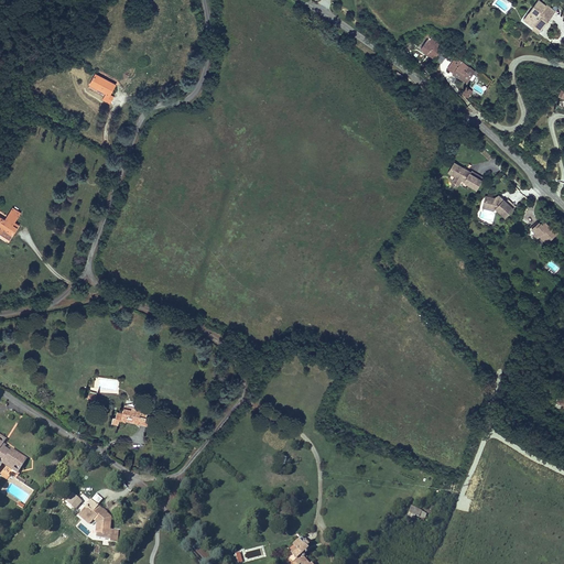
[(539,1),(533,9),(535,10),(530,15),(529,14),(524,20),(534,28),(535,26),(541,31),(544,26),(541,23),(544,20),(548,22),(555,12),(546,4),(545,6),(539,1)]
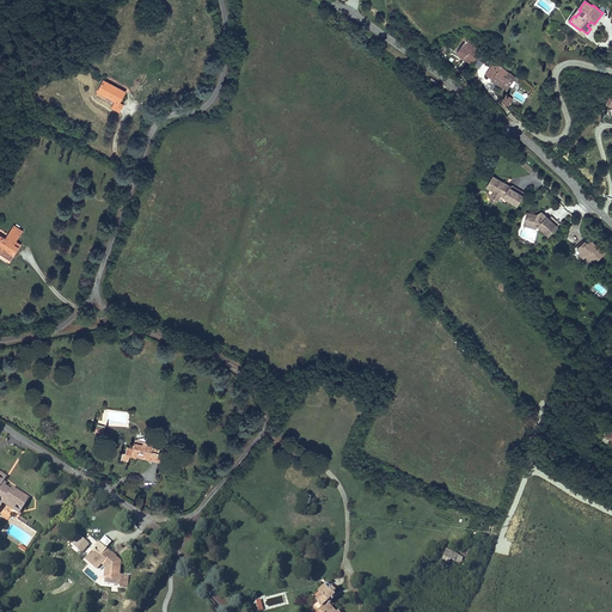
[(466,36),(461,40),(464,42),(466,40),(481,51),(483,49),(466,36)]
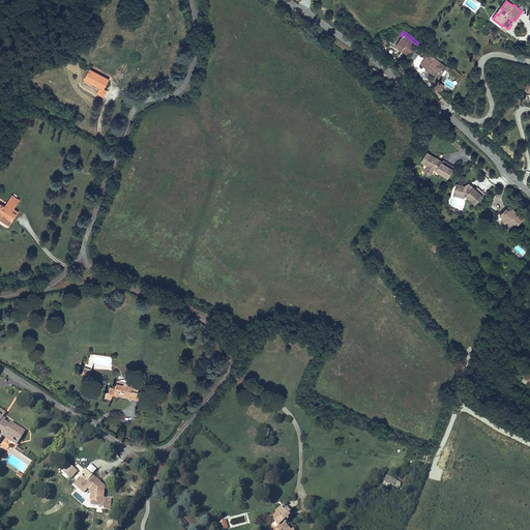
[(416,46),(404,36),(396,46),(409,55),(416,46)]
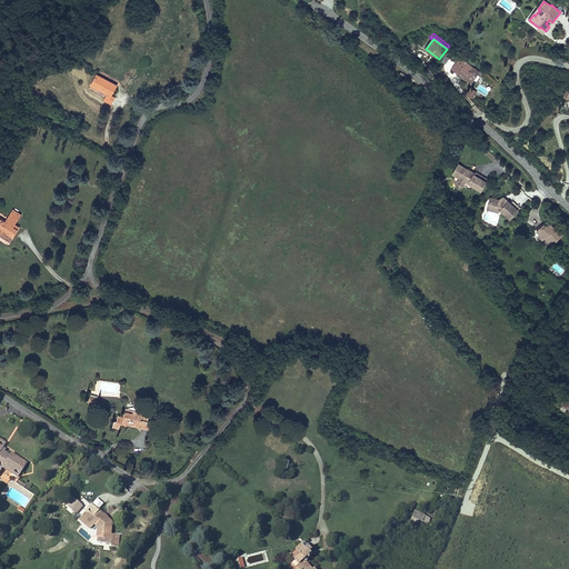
[(417,48),(420,45),(415,40),(410,47),(415,50),(417,48)]
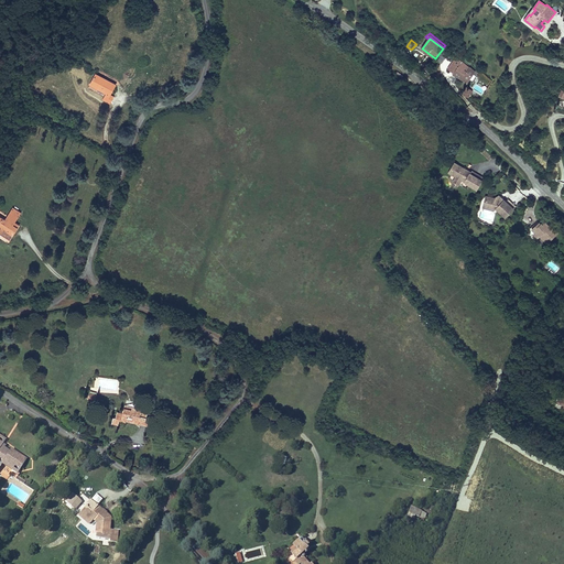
[(442,64),(446,56),(441,53),(436,61),(442,64)]
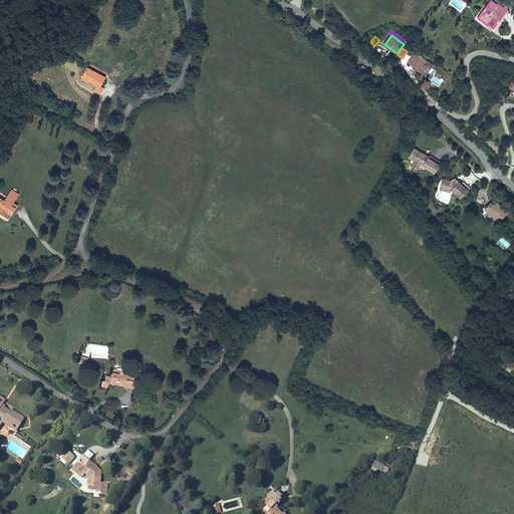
[(423,56),(417,52),(409,62),(427,75),(434,65),(429,61),(428,62),(422,57),(423,56)]
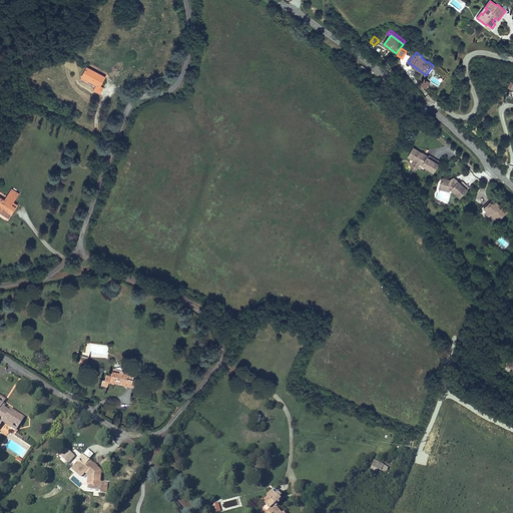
[(88,67),(83,77),(97,85),(94,91),(100,94),(103,88),(101,86),(105,77),(88,67)]
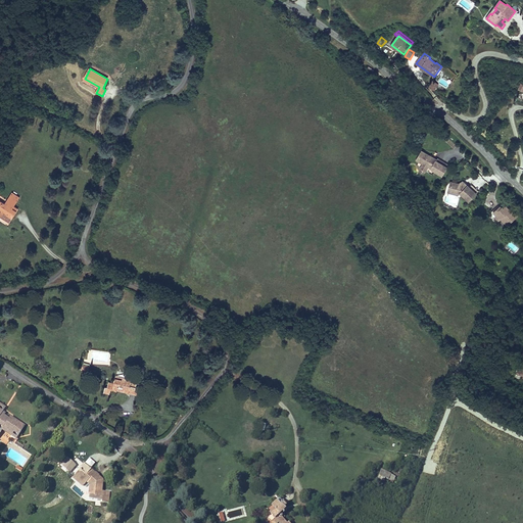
[(438,84),(433,81),(430,87),(435,90),(438,84)]
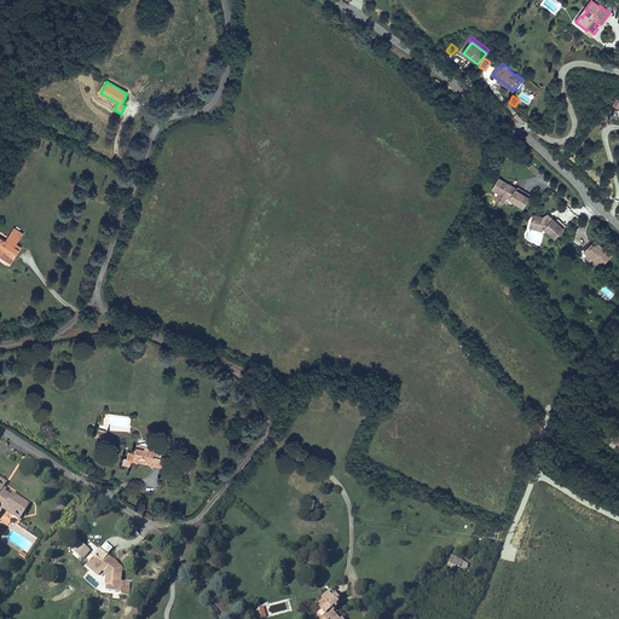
[(497,190),(498,187),(496,186),(499,180),(501,181),(503,180),(498,178),(492,187),(497,190)]
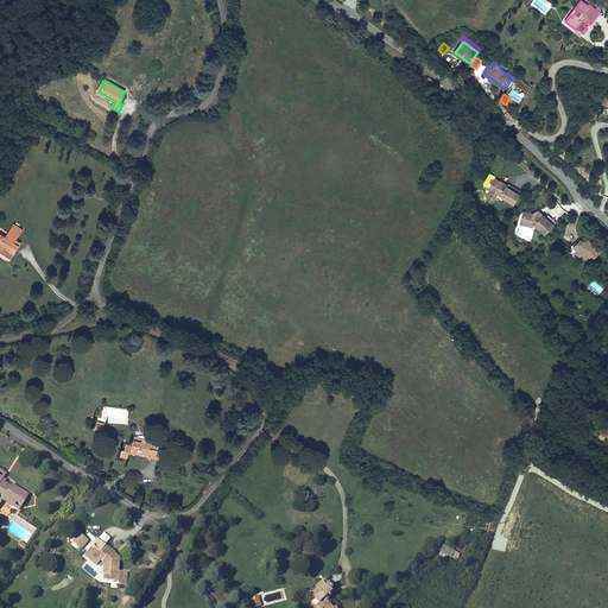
[(519,194),(506,187),(505,185),(505,187),(504,184),(501,184),(499,183),(500,182),(496,181),(495,181),(494,177),(492,178),(491,177),(487,183),(489,184),(488,187),(493,190),(491,192),(496,196),(498,195),(504,194),(505,198),(513,203),(519,194)]
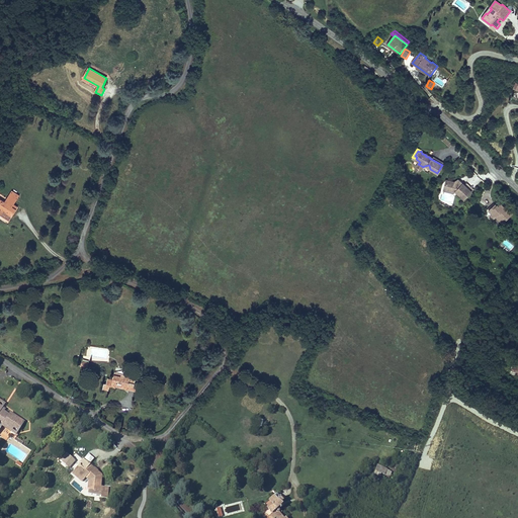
[(443,163),(433,157),(432,158),(431,159),(442,165),(443,163)]
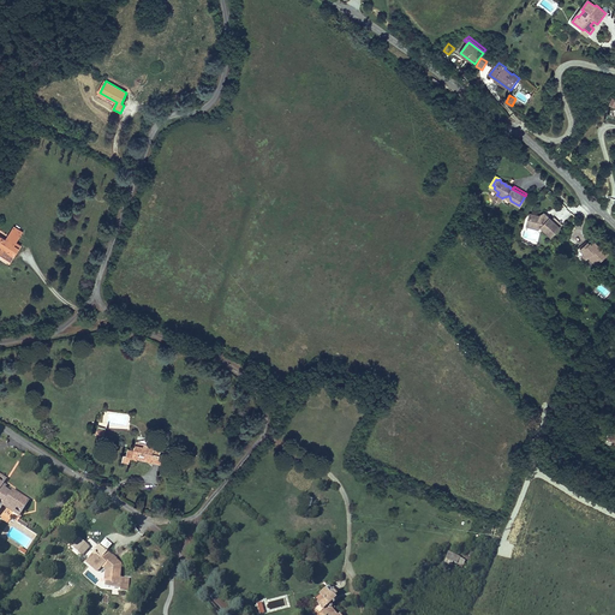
[(559,227),(549,218),(544,213),(541,216),(533,214),(527,218),(530,220),(527,225),(538,228),(539,227),(549,237),(559,227)]
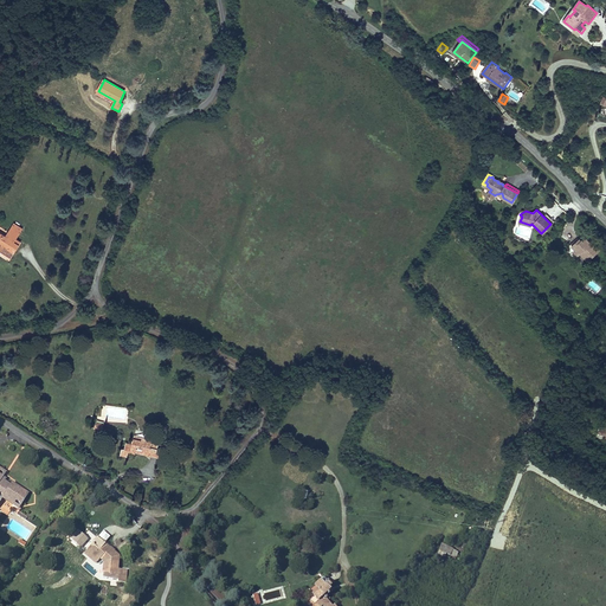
[(553,223),(547,216),(541,214),(550,224),(553,223)]
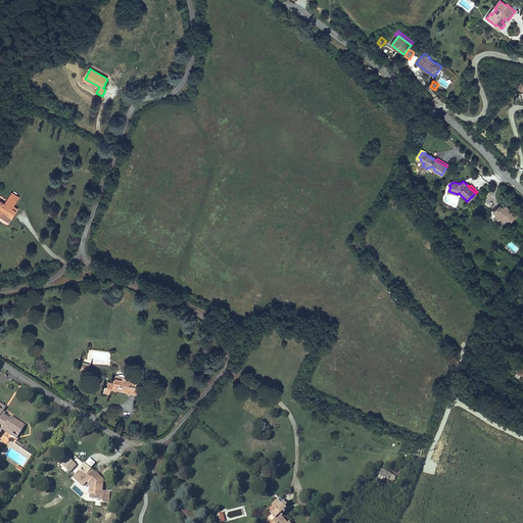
[(11,208),(13,205),(19,197),(12,193),(5,204),(0,200),(0,217),(9,223),(16,211),(11,208)]
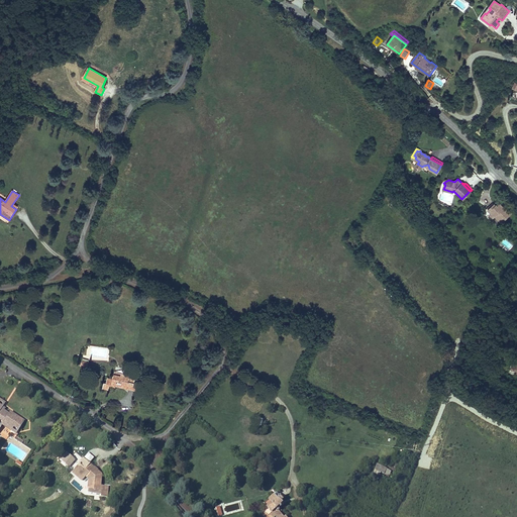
[(494,204),(488,210),(492,214),(490,215),(493,219),(496,216),(502,223),(511,214),(507,209),(505,211),(503,209),(505,208),(499,202),(496,205),(494,204)]
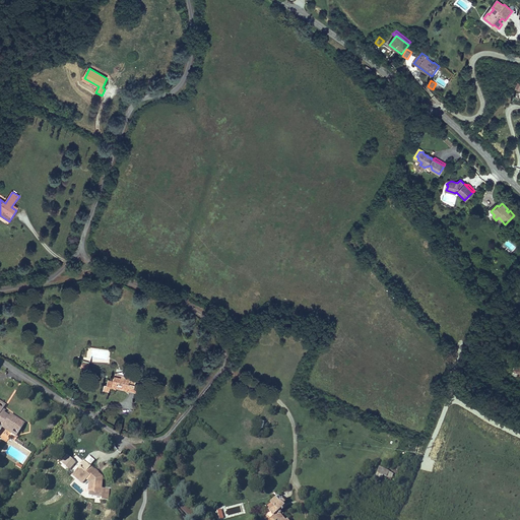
[(109,381),(108,385),(105,385),(104,390),(110,392),(111,387),(117,388),(117,385),(128,387),(128,390),(137,393),(139,385),(136,384),(136,381),(130,380),(130,377),(126,376),(125,378),(115,377),(114,382),(109,381)]
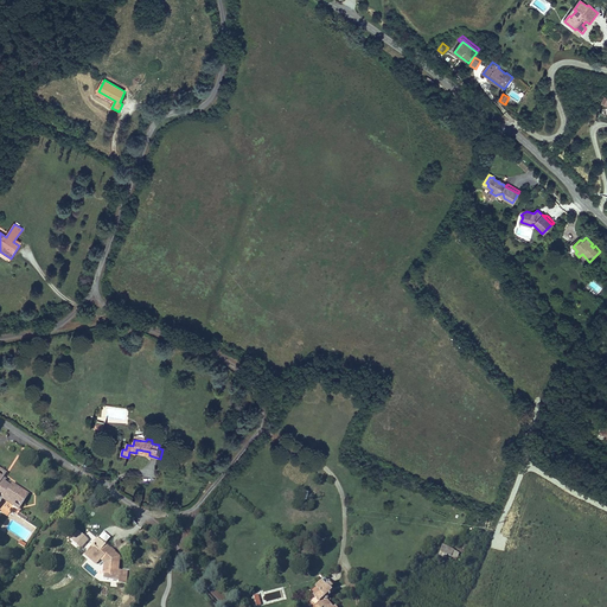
[(0,470),(0,494),(4,497),(14,505),(16,503),(20,506),(27,496),(12,485),(10,486),(4,483),(2,484),(0,481),(2,479),(0,477),(0,472),(1,471),(0,470)]
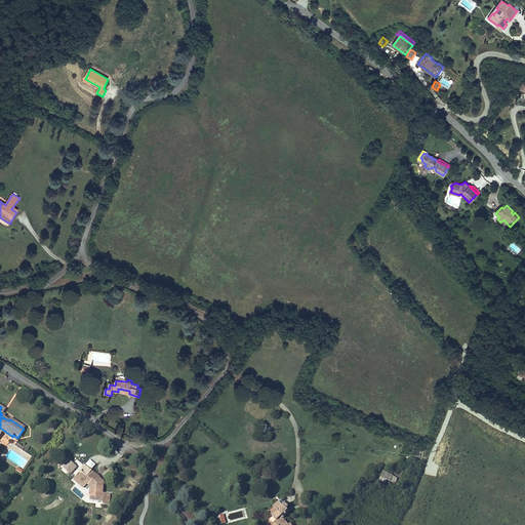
[(12,437),(3,430),(2,432),(15,441),(16,440),(12,437)]
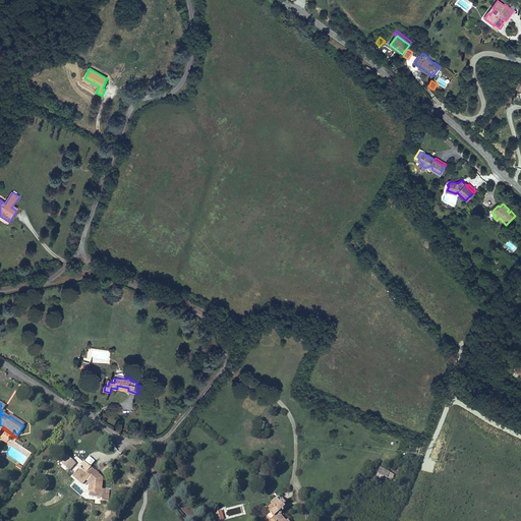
[(72,461),(67,456),(61,463),(66,468),(72,461)]
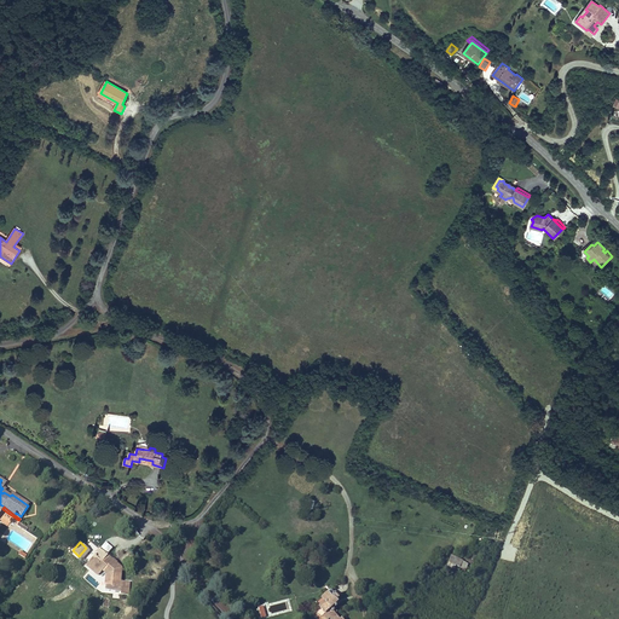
[(91,551),(86,548),(79,556),(84,560),(91,551)]
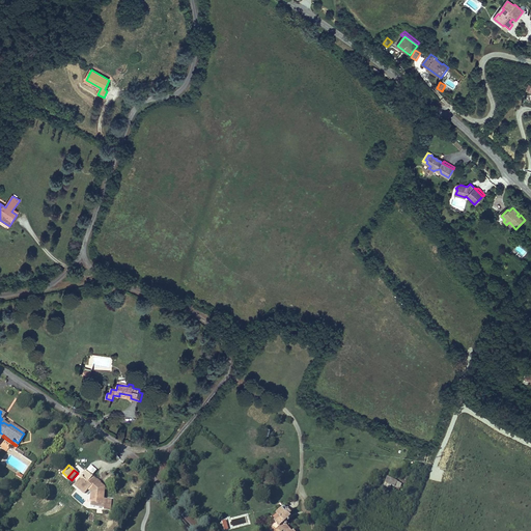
[(81,476),(76,483),(86,493),(88,491),(90,487),(93,491),(93,493),(91,494),(91,495),(93,497),(93,504),(90,504),(90,507),(98,508),(98,504),(104,505),(104,510),(111,511),(111,499),(105,499),(105,487),(101,483),(99,485),(94,482),(96,480),(86,472),(85,473),(86,474),(83,477),(81,476)]
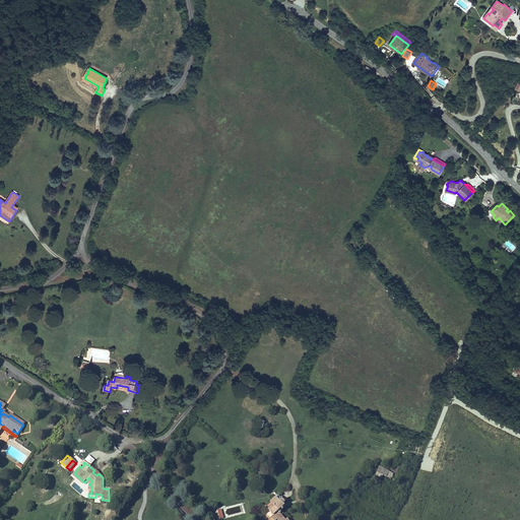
[(389,471),(381,467),(378,471),(387,476),(389,471)]
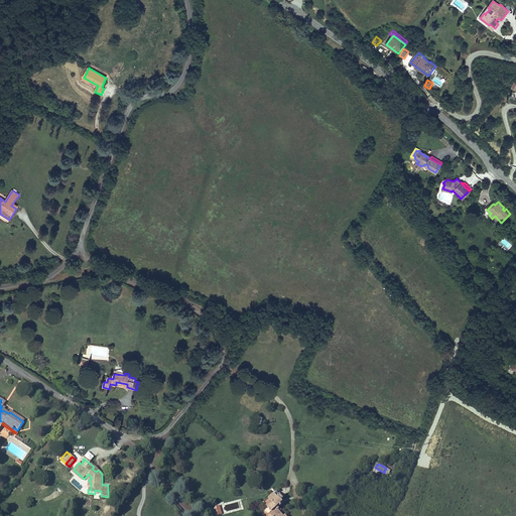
[(84,479),(74,470),(72,472),(82,480),(84,479)]
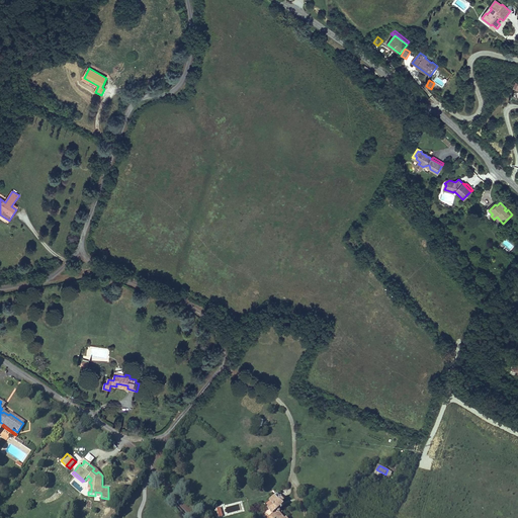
[(285,517),(282,514),(283,513),(281,510),(283,507),(281,504),(284,502),(277,495),(274,497),(273,497),(269,500),(269,502),(264,505),(272,514),(270,515),(272,517),(285,517)]
